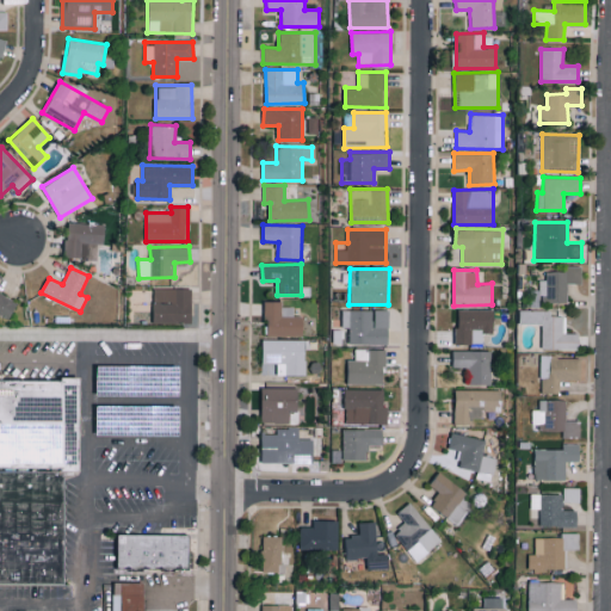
[(0,314),(8,319),(17,301),(0,292),(0,273),(0,272),(0,314)]
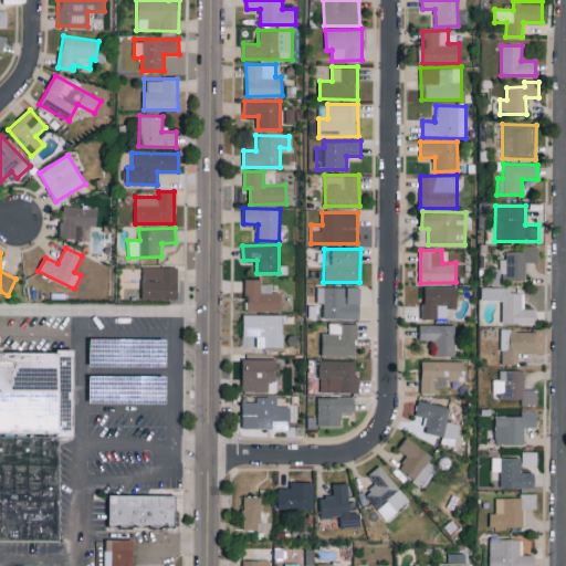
[(178,266),(143,266),(142,299),(177,299),(178,266)]
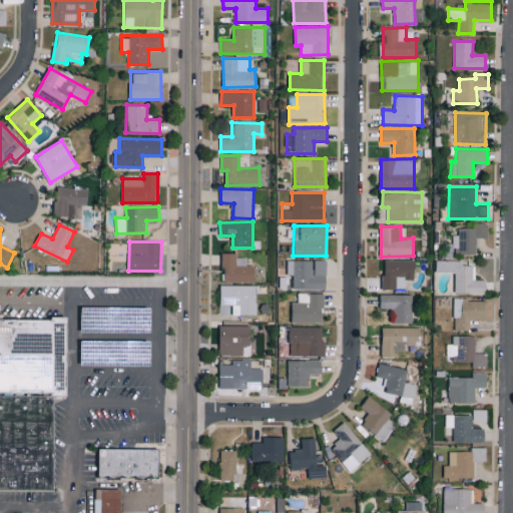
[(237,252),(222,252),(221,282),(253,283),(254,266),(245,266),(246,257),(237,257),(237,252)]
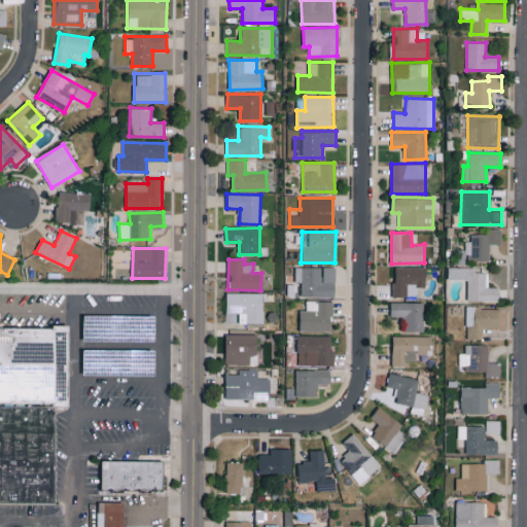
[(393,296),(416,296),(416,287),(425,287),(425,266),(393,267),(393,296)]
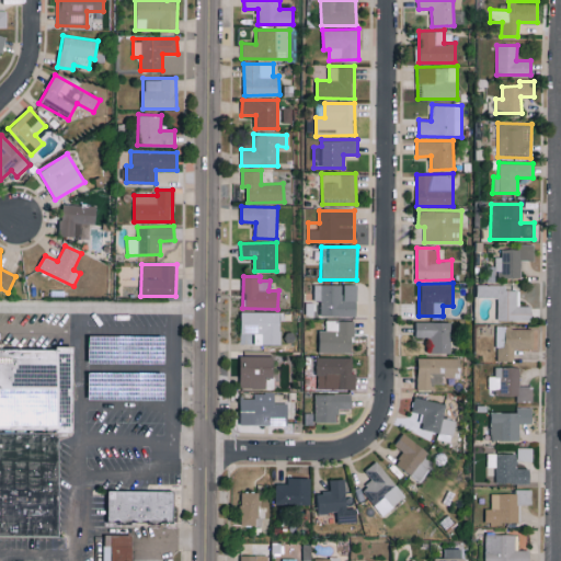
[(313,284),(313,300),(319,300),(319,316),(356,316),(356,285),(313,284)]
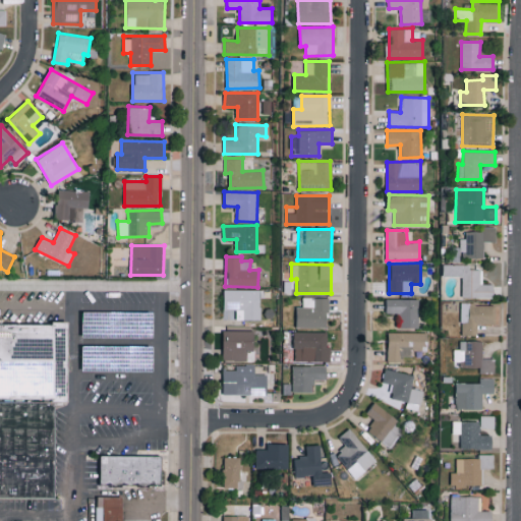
[(461,297),(493,298),(494,284),(480,284),(480,270),(469,269),(469,265),(443,264),(442,276),(462,276),(461,297)]
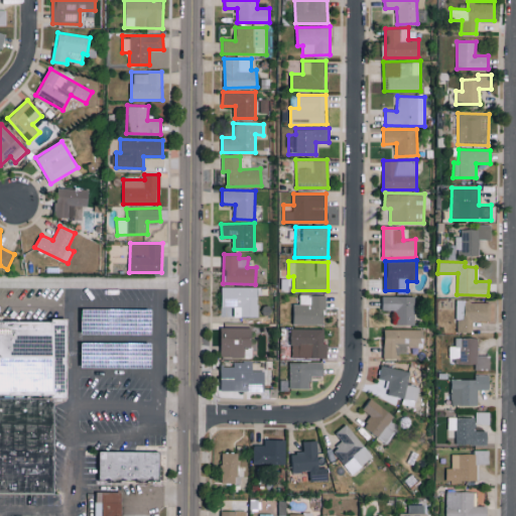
[(258,286),(222,286),(221,315),(232,315),(232,316),(258,316),(258,286)]
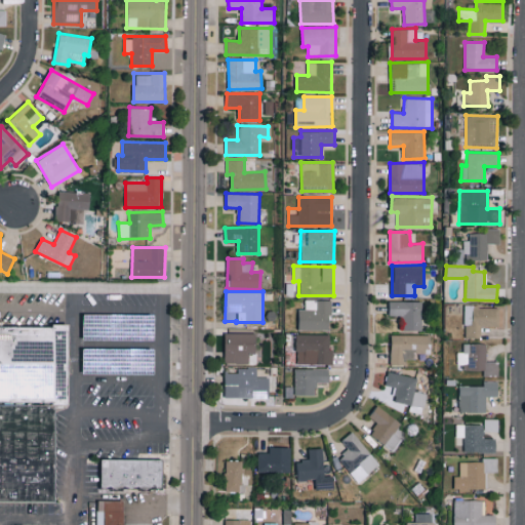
[(297,329),(329,329),(330,299),(305,299),(305,309),(297,309),(297,329)]
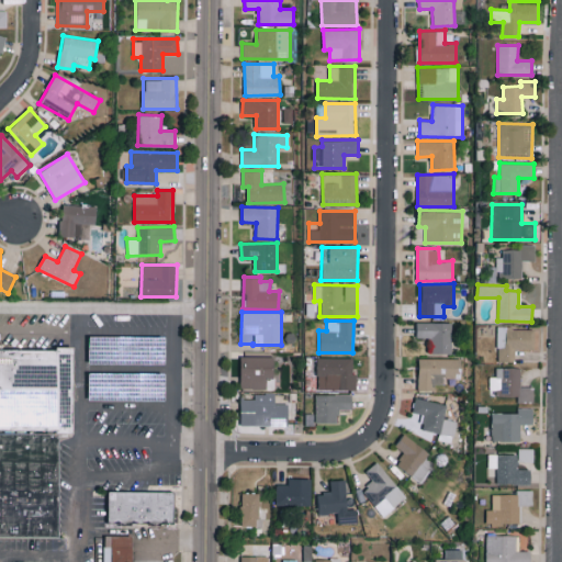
[(452,353),(453,323),(416,322),(416,337),(428,338),(428,352),(452,353)]
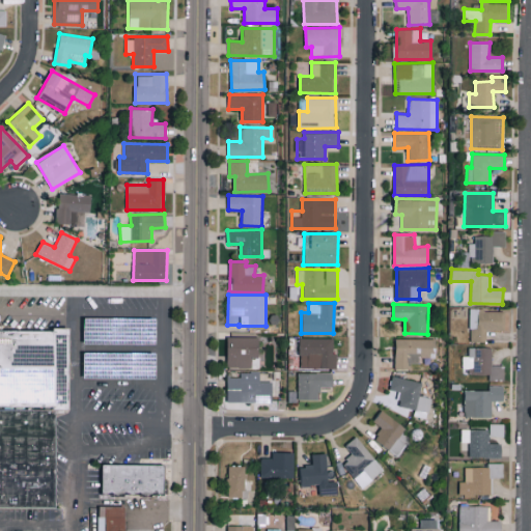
[(486,340),(486,330),(508,330),(507,309),(469,310),(469,341),(486,340)]
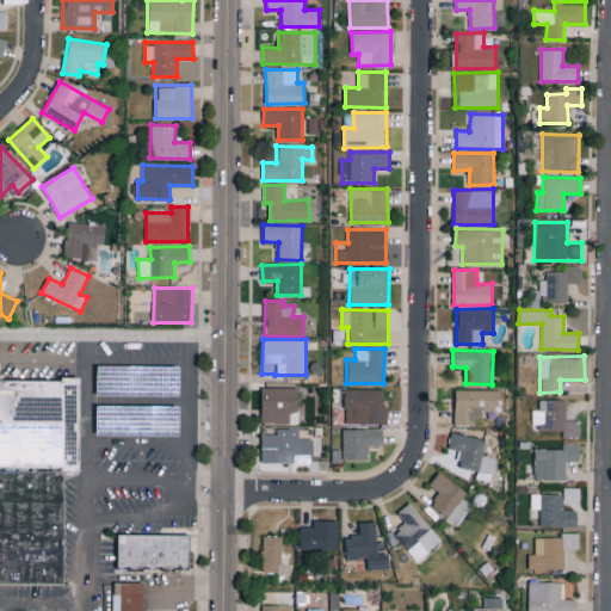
[(78,399),(78,471),(78,476),(62,476),(59,477),(59,471),(23,471),(0,471),(0,383),(22,383),(78,382),(78,399)]
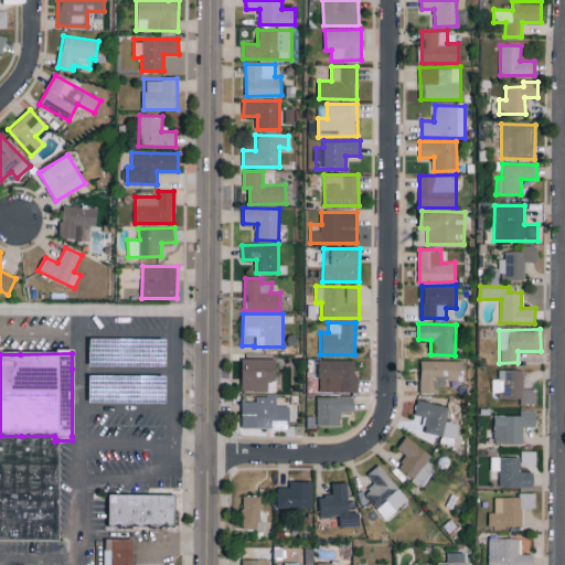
[(276,359),(242,358),(241,391),(275,392),(276,359)]
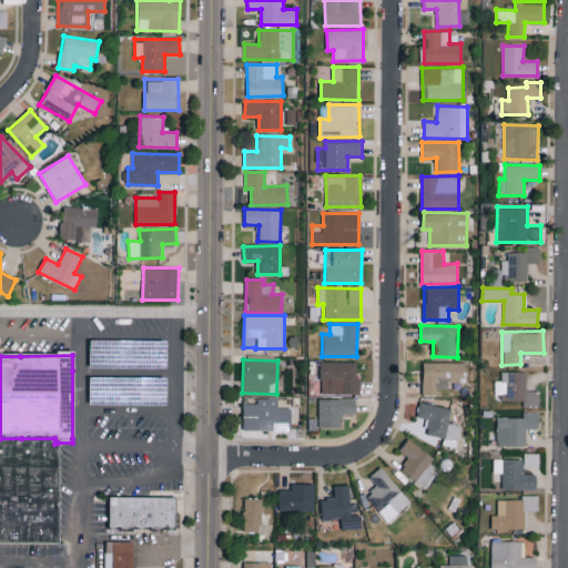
[(320,394),(357,393),(357,361),(320,362),(320,394)]
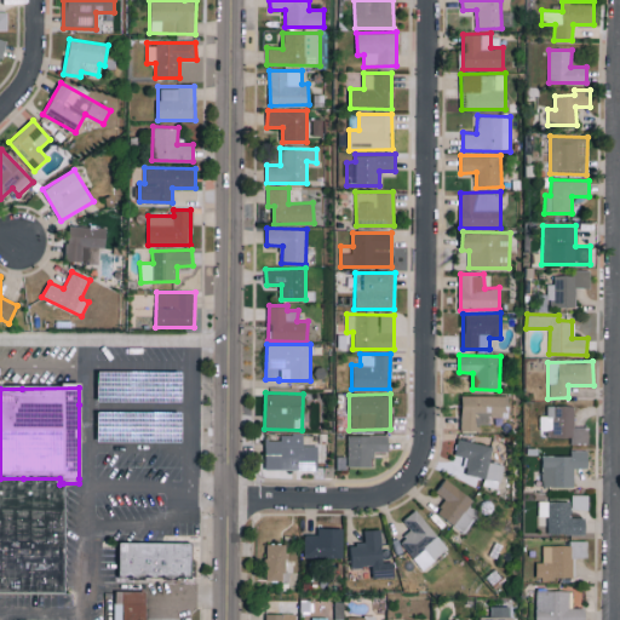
[(461,430),(480,431),(480,423),(488,423),(488,417),(509,418),(509,395),(461,395),(461,430)]
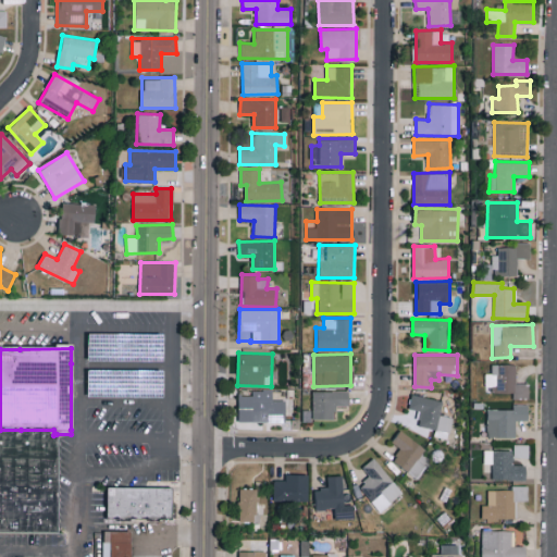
[(516,364),(492,363),(491,373),(484,373),(484,386),(493,386),(493,392),(514,393),(514,397),(529,397),(529,383),(516,383),(516,364)]
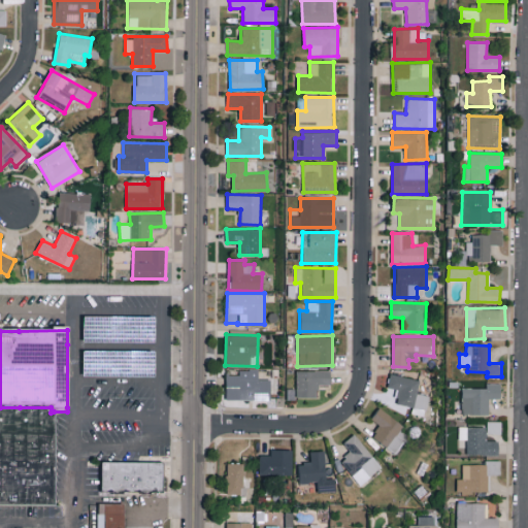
[(225,399),(269,400),(270,380),(258,378),(259,370),(237,369),(237,370),(226,370),(225,399)]
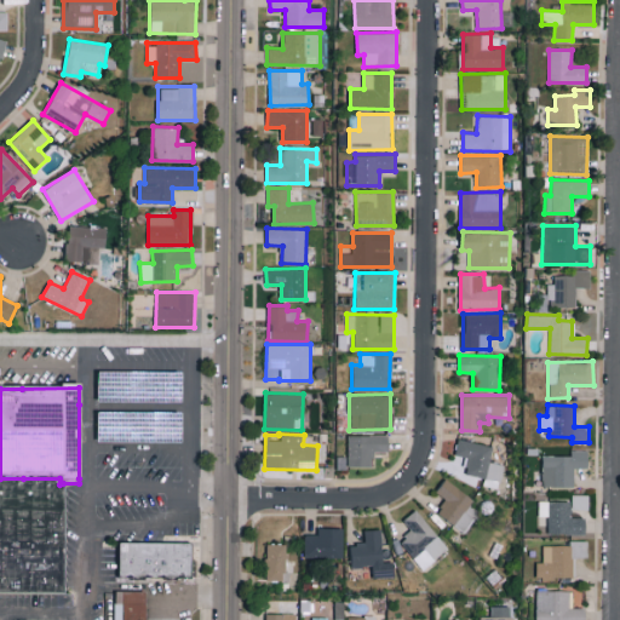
[(346,435),(348,466),(373,466),(373,452),(388,451),(388,434),(346,435)]
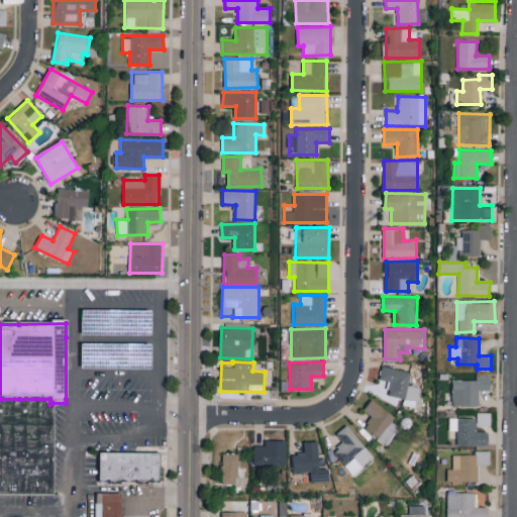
[(379,379),(389,381),(387,395),(418,401),(421,387),(408,385),(411,371),(382,366),(379,379)]
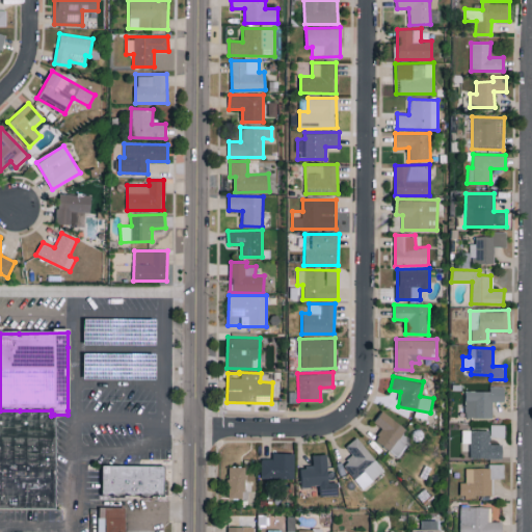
[(464,390),(464,417),(491,417),(493,401),(504,401),(504,386),(489,386),(489,391),(464,390)]
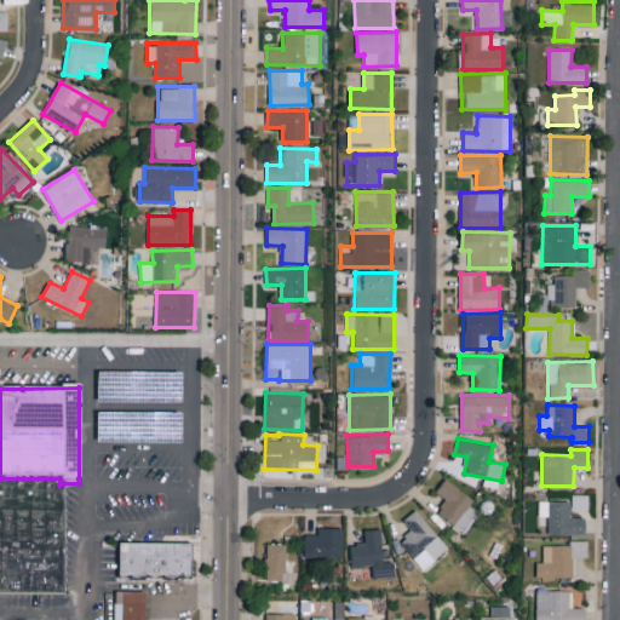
[(465,532),(482,506),(442,480),(435,492),(446,499),(436,512),(465,532)]
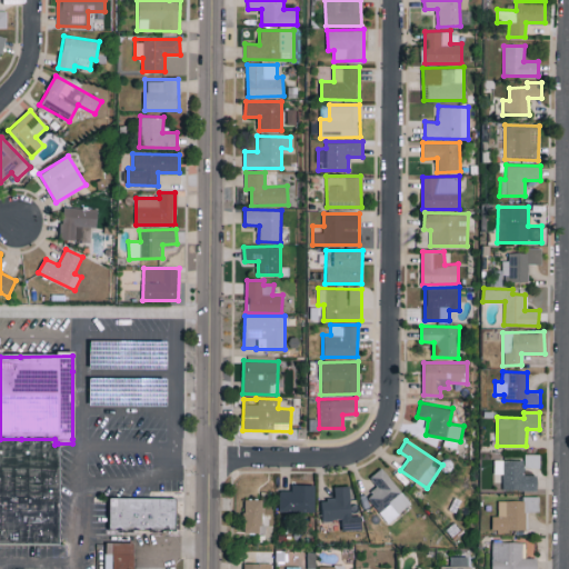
[(55,445),(58,443),(58,507),(58,549),(21,549),(0,549),(0,441),(21,441),(53,441),(55,445)]
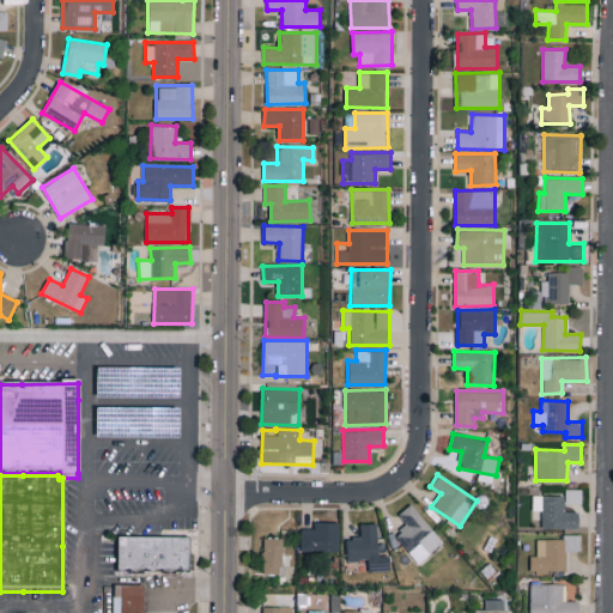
[(582,502),(582,489),(565,489),(565,503),(582,502)]
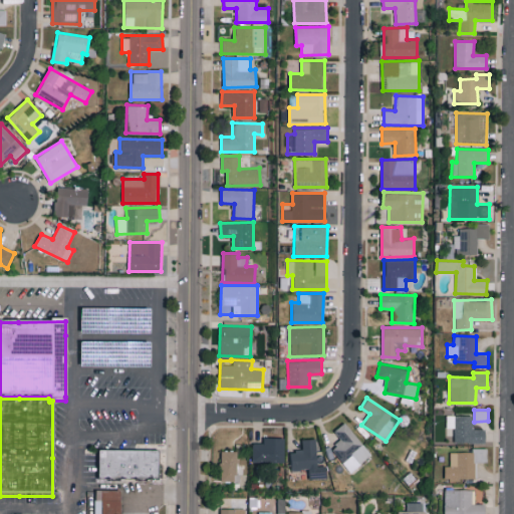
[(473,416),(446,415),(446,428),(455,428),(454,443),(486,443),(486,429),(472,429),(473,416)]
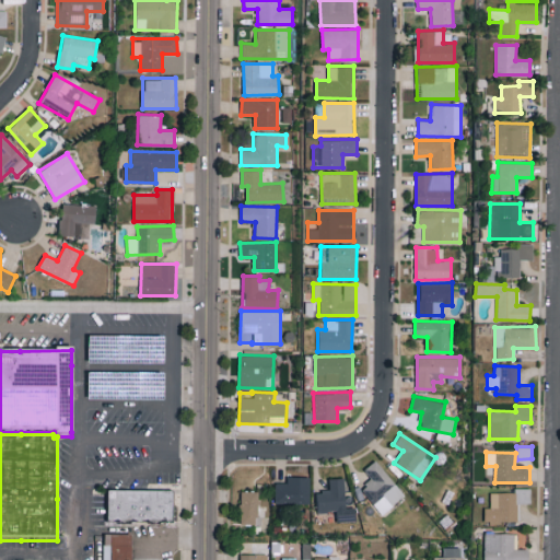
[(405,496),(375,459),(363,469),(372,479),(361,488),(382,514),(405,496)]
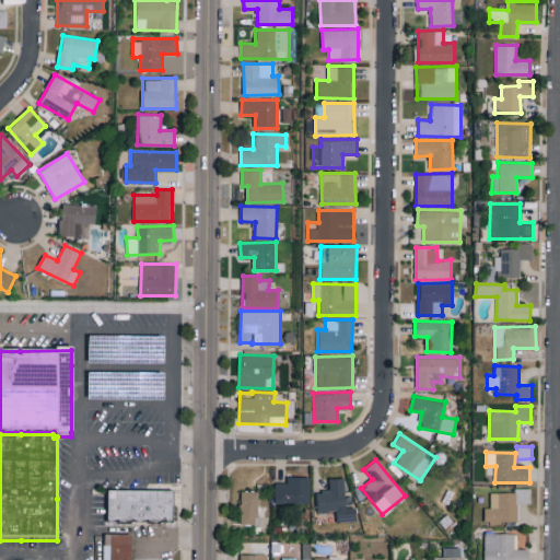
[(328,478),(329,490),(316,491),(317,512),(336,511),(337,522),(356,521),(356,506),(345,508),(343,477),(328,478)]
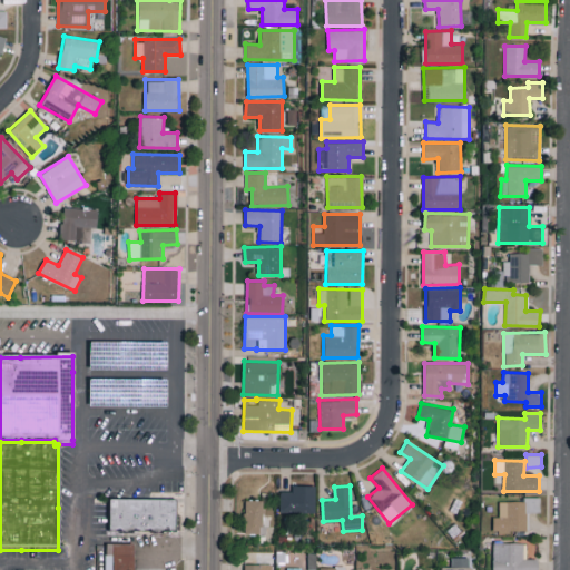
[(315,491),(279,491),(279,513),(314,513),(315,491)]
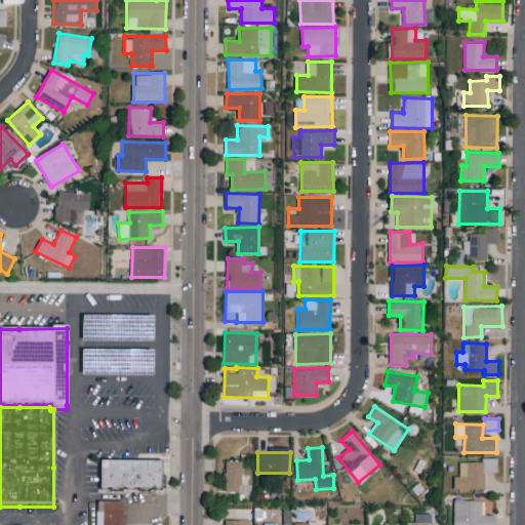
[(467,461),(467,476),(454,476),(454,490),(484,489),(484,472),(497,472),(497,457),(482,457),(482,461),(467,461)]
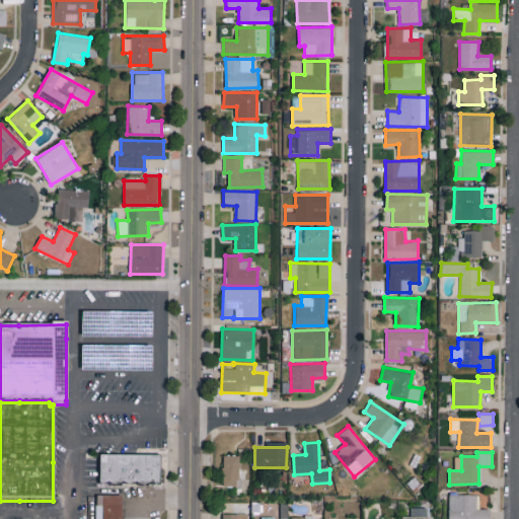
[(239,456),(223,455),(222,485),(238,486),(239,456)]
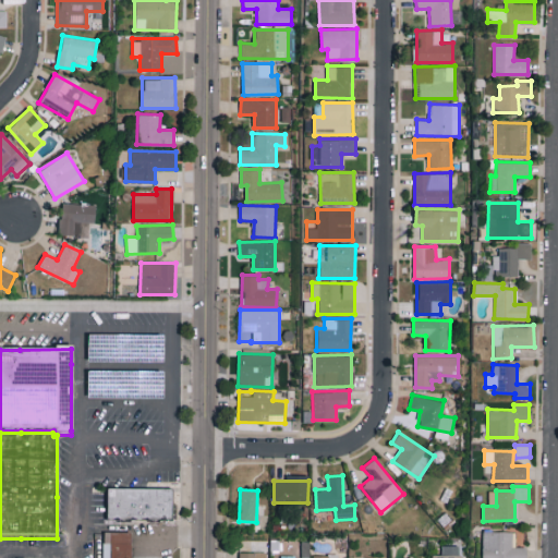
[(154,523),(106,525),(106,497),(106,492),(153,490),(172,490),(172,496),(172,523),(154,523)]
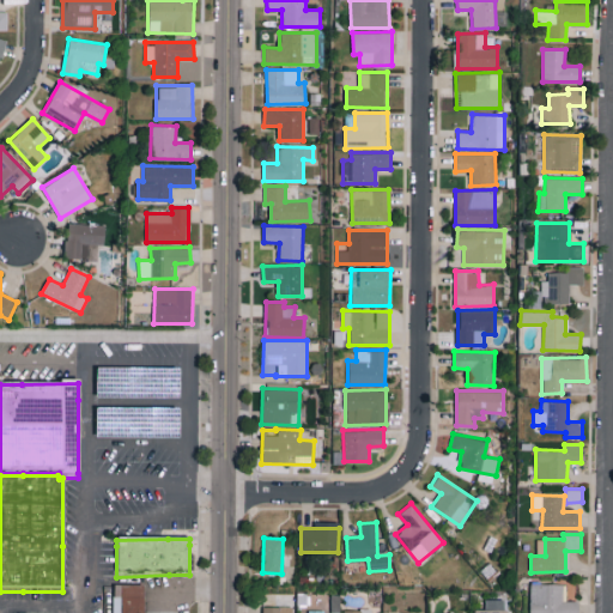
[(529,612),(577,612),(578,601),(562,600),(562,583),(530,582),(529,612)]
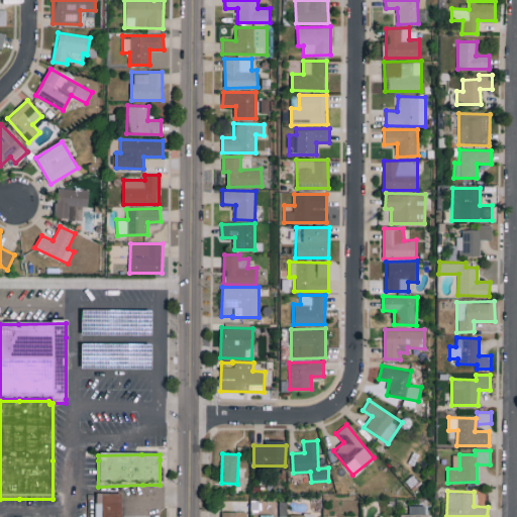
[(121,497),(121,516),(101,516),(101,508),(98,508),(98,497),(121,497)]
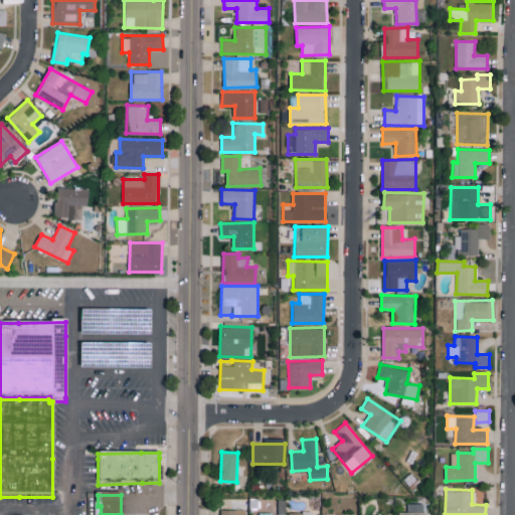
[(397,514),(424,514),(424,503),(407,504),(407,512),(398,512),(397,514)]
